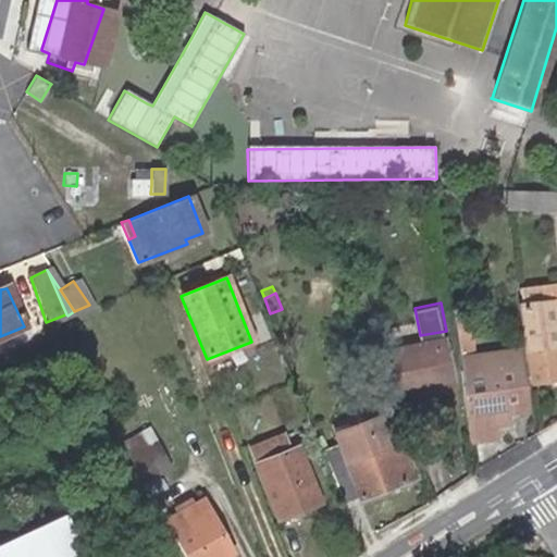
[(521,306),(524,331),(530,330),(554,327),(549,302),(521,306)]
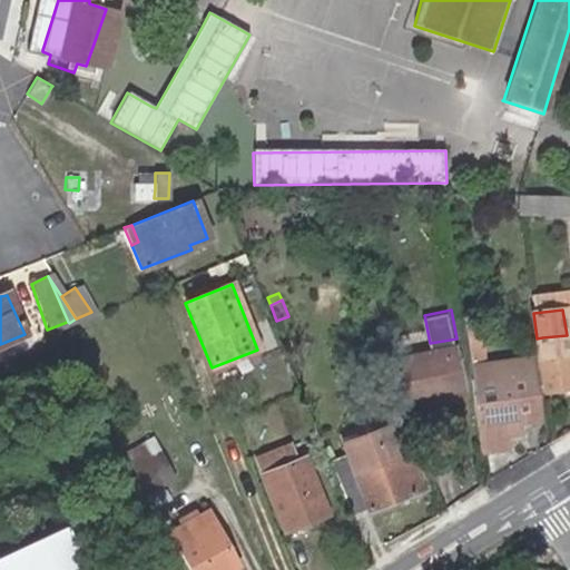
[(81,332),(77,322),(70,325),(55,331),(60,340),(81,332)]
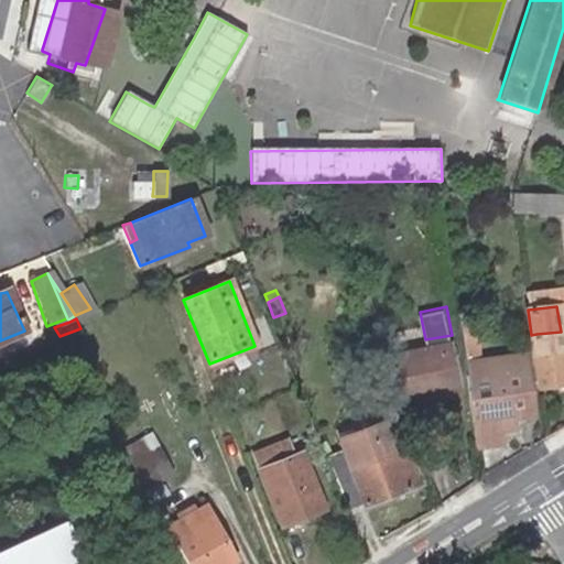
[(467,375),(464,376),(467,404),(474,403),(476,419),(498,416),(499,429),(511,426),(510,414),(531,411),(524,368),(479,373),(473,324),(459,325),(467,375)]
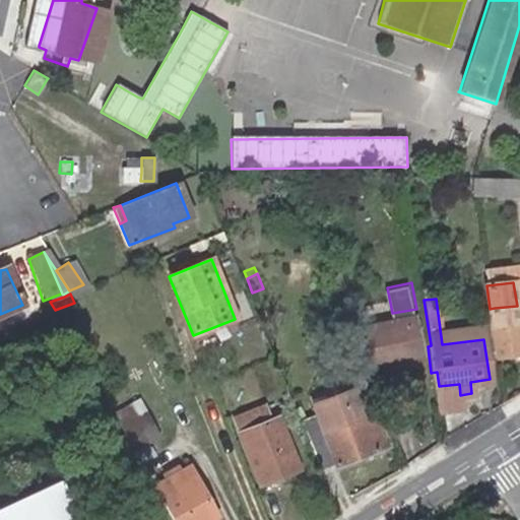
[(380,322),(402,318),(400,312),(379,316),(380,322)]
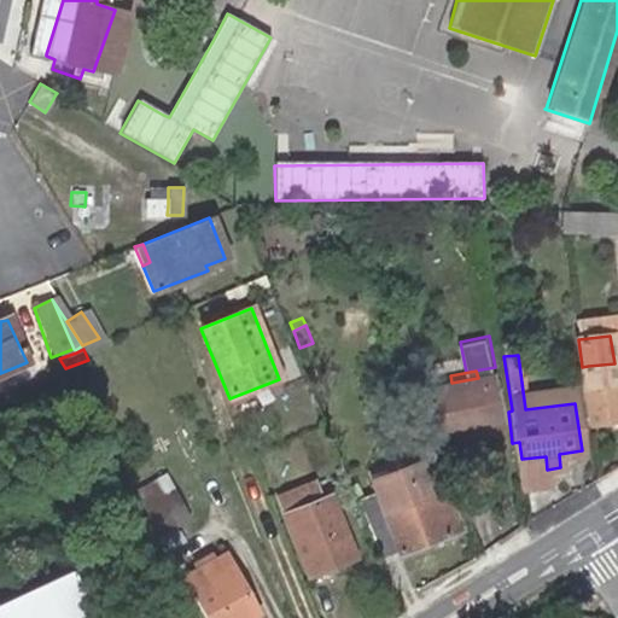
[(465,427),(483,424),(501,420),(497,400),(495,400),(491,375),(478,378),(452,383),(431,388),(439,433),(465,427)]
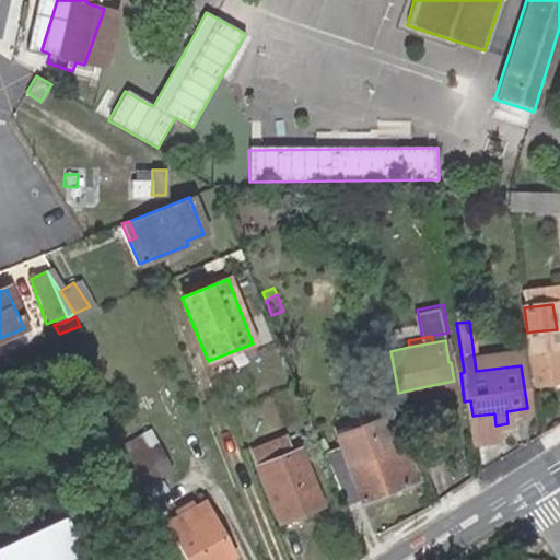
[(534,343),(529,346),(535,385),(559,381),(559,348),(537,351),(537,343),(534,343)]
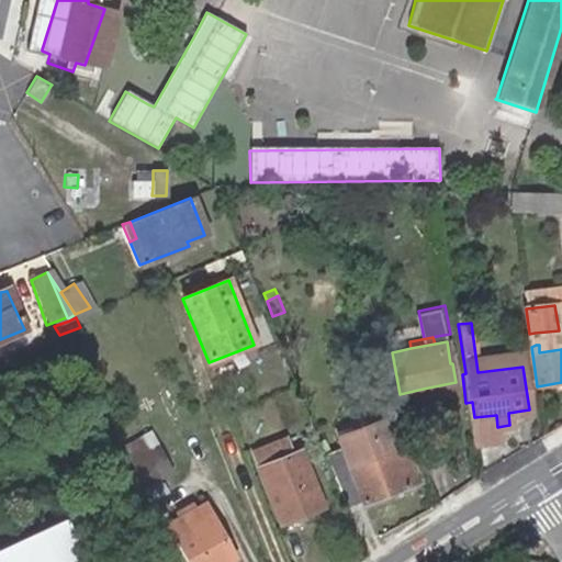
[(389,395),(400,394),(392,352),(381,355),(389,395)]
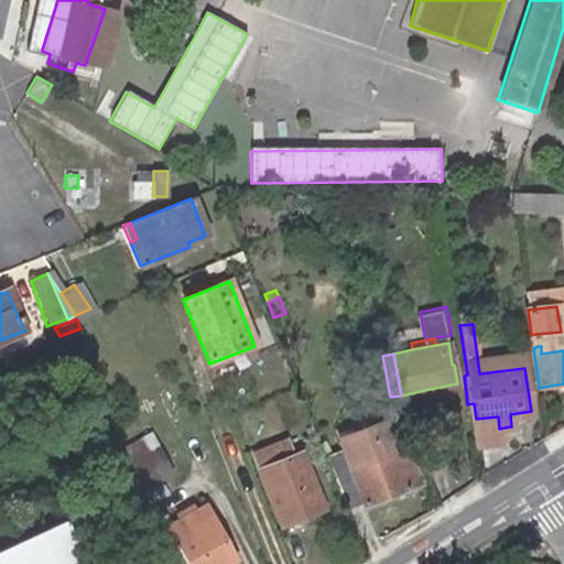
[(443,397),(441,387),(424,390),(425,402),(443,397)]
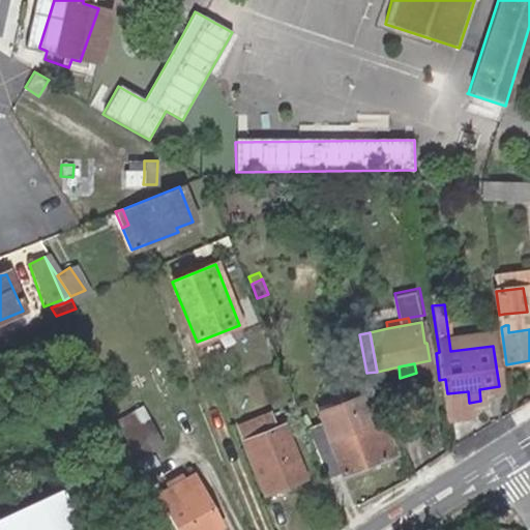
[(369,381),(365,374),(352,379),(355,387),(369,381)]
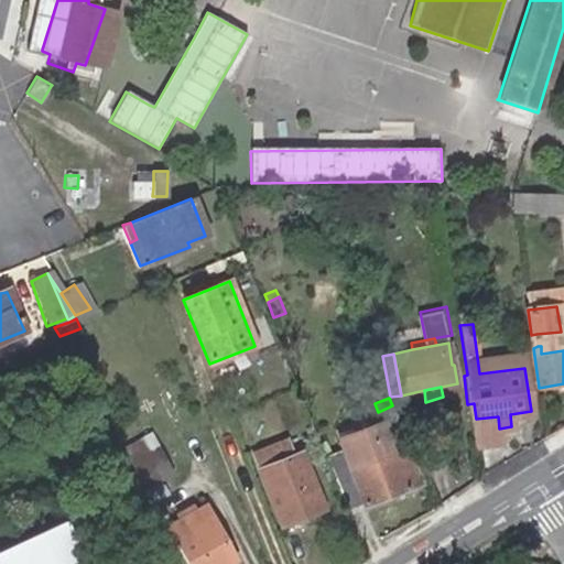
[(467,404),(473,447),(501,443),(499,429),(498,416),(476,419),(474,403),(467,404)]
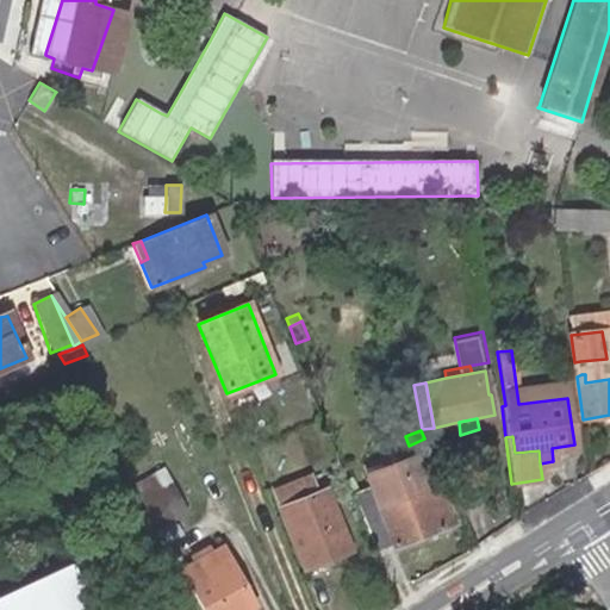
[(424,439),(409,446),(410,449),(414,460),(374,475),(367,479),(367,480),(369,487),(349,496),(363,531),(386,524),(394,545),(456,521),(424,440),(424,439)]
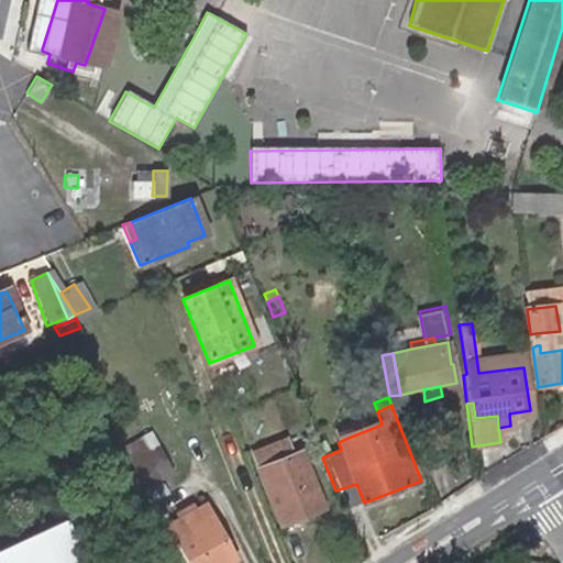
[(252,452),(282,525),(291,520),(322,507),(299,451),(290,454),(285,440),(255,451),(252,452)]
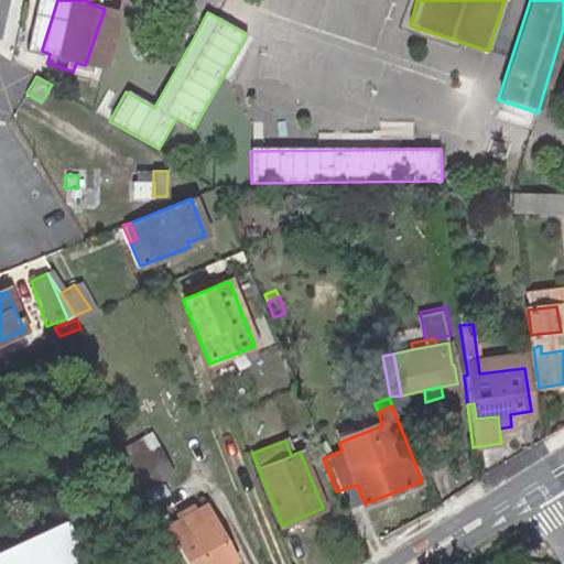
[(159,447),(131,463),(145,488),(152,485),(160,480),(174,473),(159,447)]
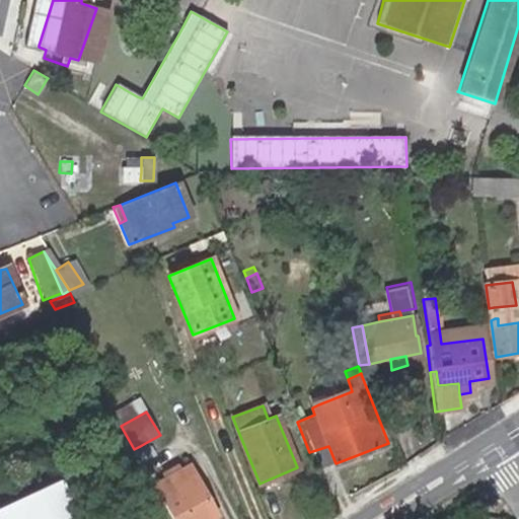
[(140,446),(134,449),(138,456),(151,449),(147,442),(140,446)]
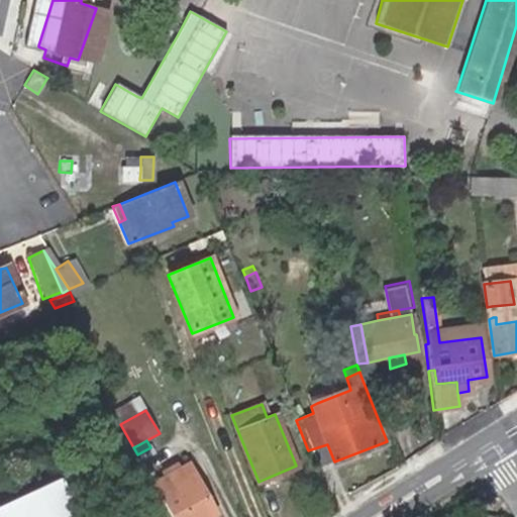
[(315,469),(334,461),(327,444),(308,450),(315,469)]
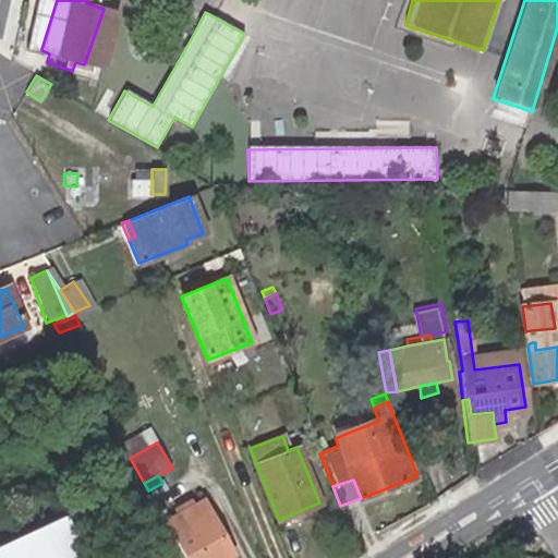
[(207,557),(208,557),(225,557),(232,554),(203,502),(193,507),(190,501),(176,509),(178,514),(166,521),(186,557),(207,557)]
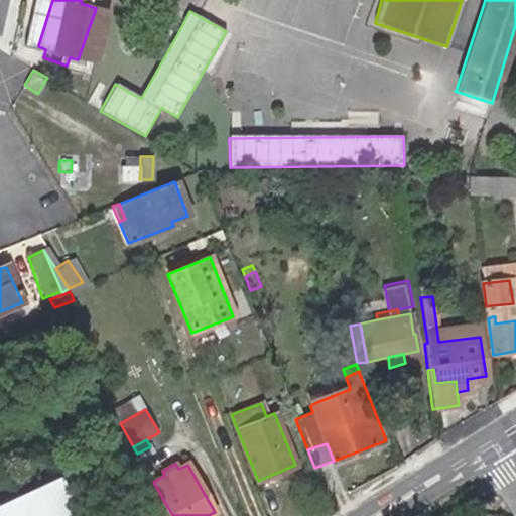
[(0,505),(0,515),(76,515),(59,478),(0,505)]
